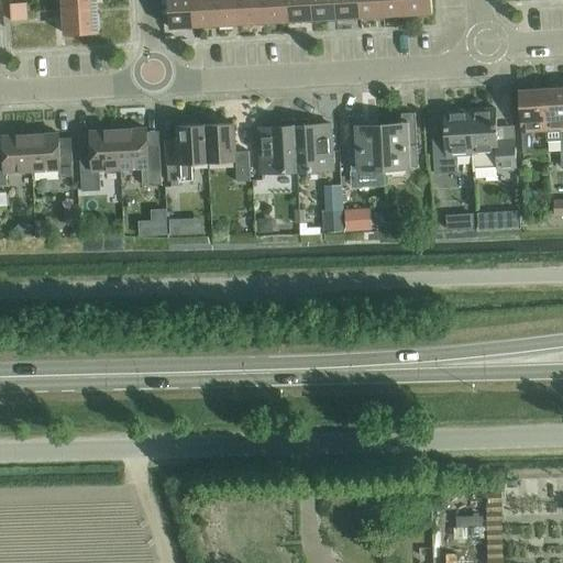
[(98,9),(97,0),(63,0),(64,10),(98,9)]
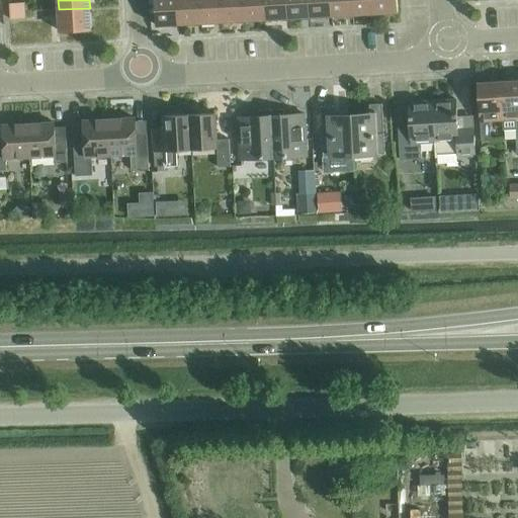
[(155,0),(155,2),(157,26),(179,25),(177,0),(155,0)]
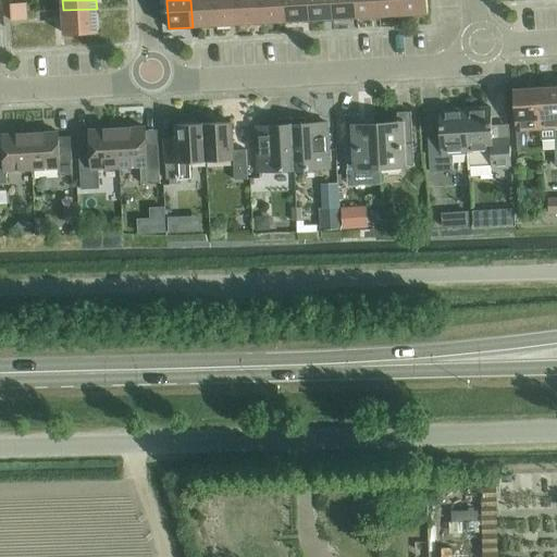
[(214,0),(190,0),(193,27),(217,25),(214,0)]
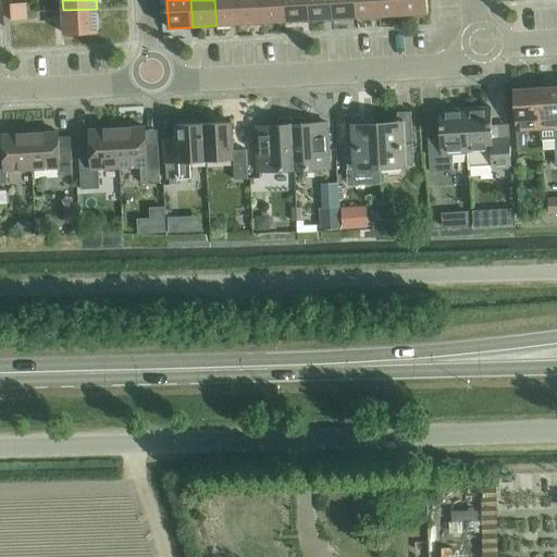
[(237,0),(214,0),(217,25),(239,24),(237,0)]
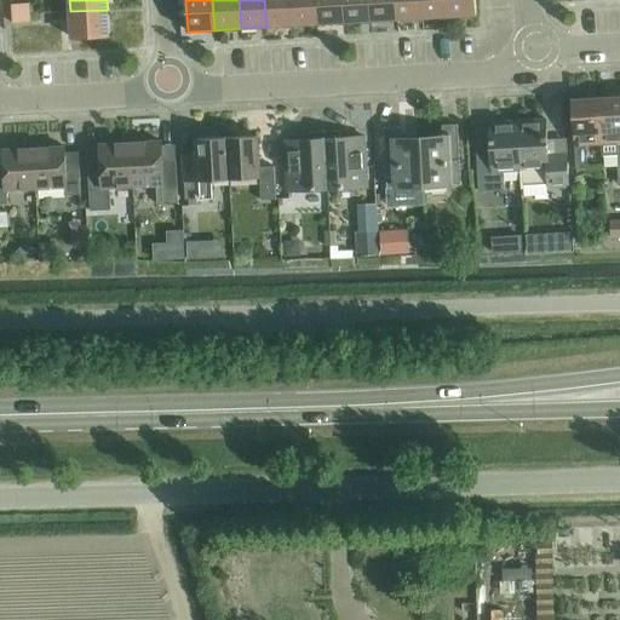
[(291,0),(264,0),(267,27),(293,26),(291,0)]
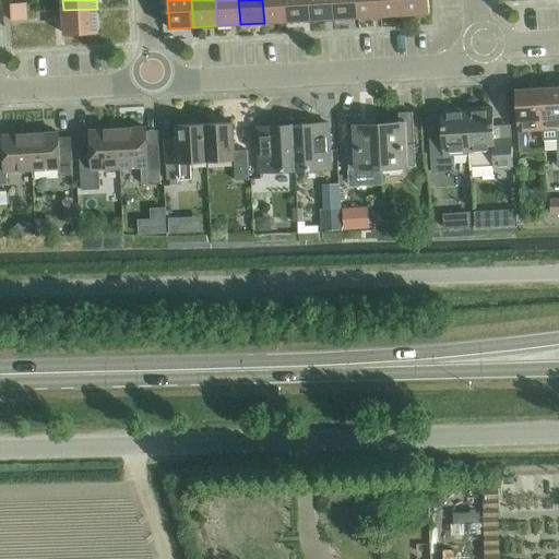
[(286,0),(262,0),(264,23),(287,22),(286,0)]
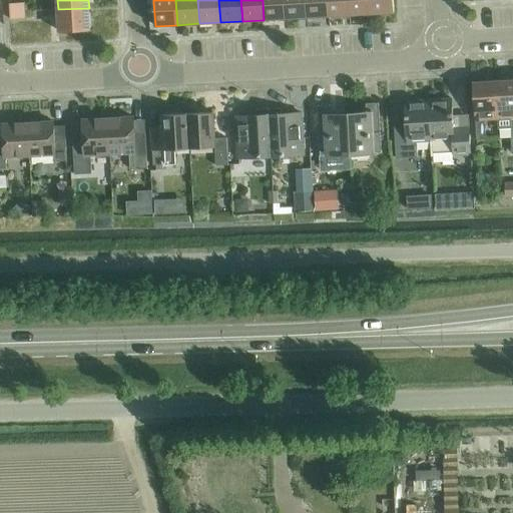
[(284,0),(263,0),(264,20),(286,19),(284,0)]
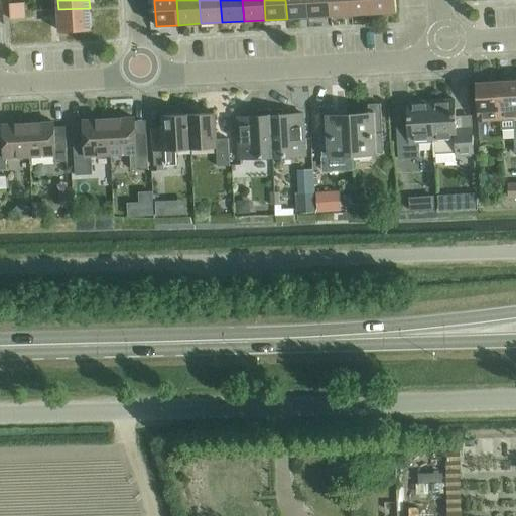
[(285,0),(287,19),(308,17),(307,0),(285,0)]
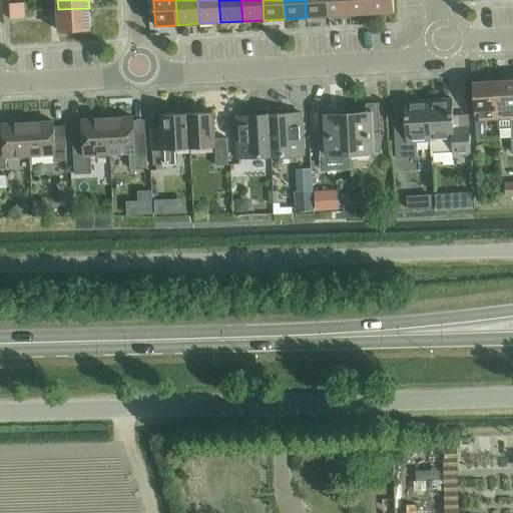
[(327,0),(306,0),(307,17),(329,16),(327,0)]
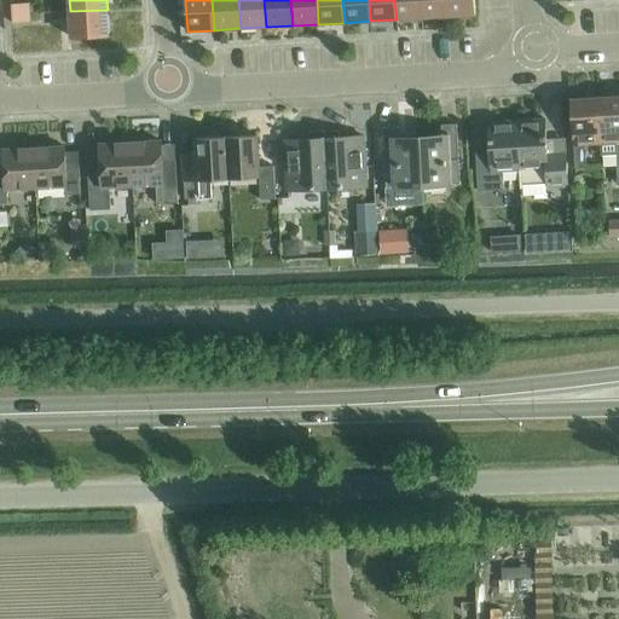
[(421,0),(394,0),(397,19),(422,18),(421,0)]
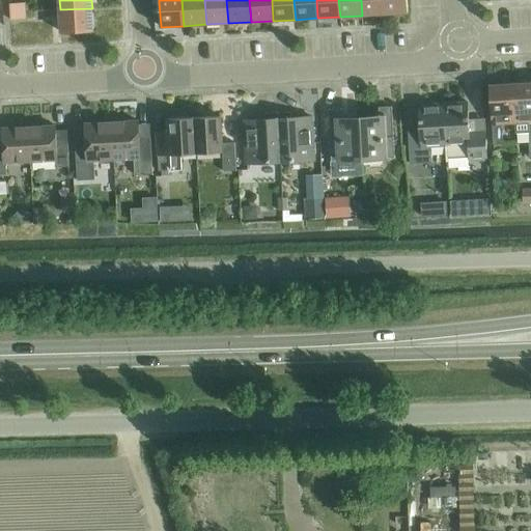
[(361,0),(362,16),(385,15),(384,0),(361,0)]
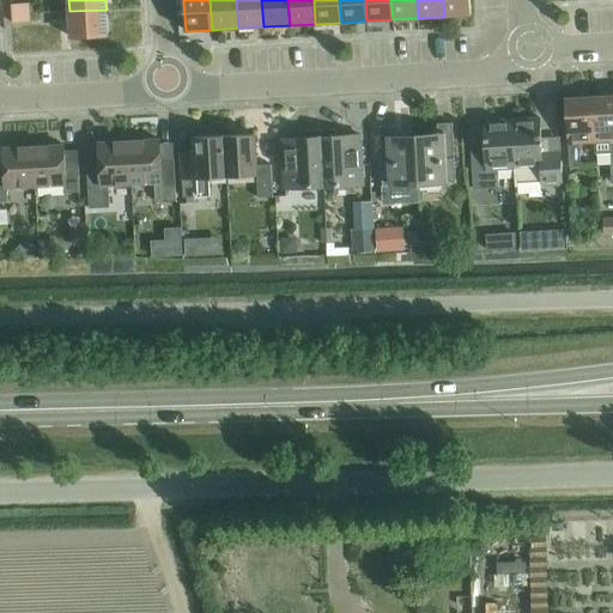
[(469,0),(443,0),(444,17),(471,14),(469,0)]
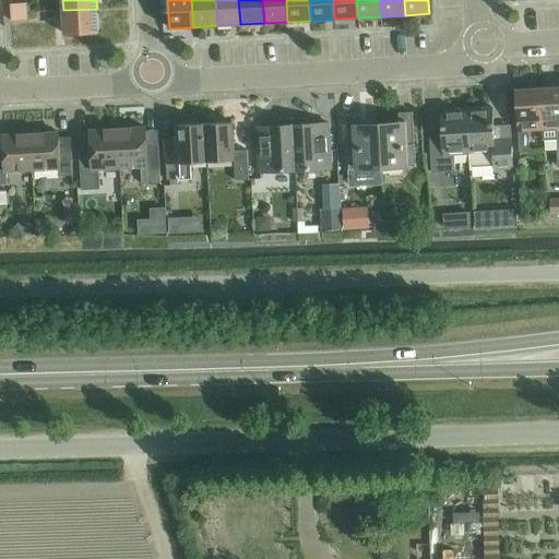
[(26,3),(11,4),(11,12),(27,12),(26,3)]
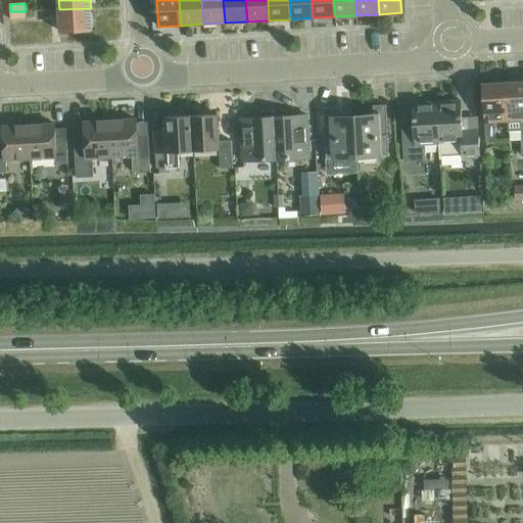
[(92,31),(91,8),(59,9),(60,32),(58,32),(58,35),(57,35),(58,42),(72,41),(70,32),(92,31)]
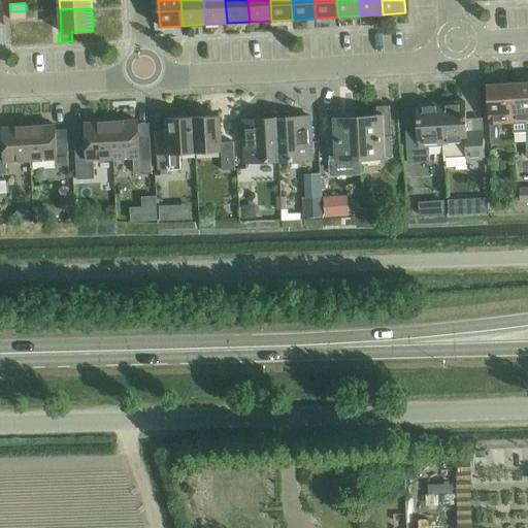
[(26,19),(26,11),(10,11),(10,20),(26,19)]
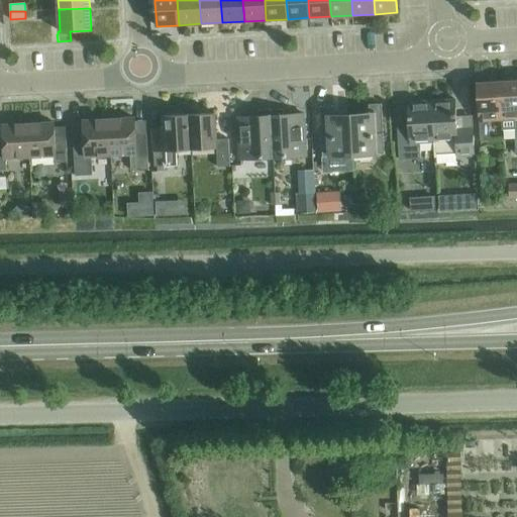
[(516,80),(500,82),(499,82),(502,119),(503,130),(515,129),(516,137),(516,80)]
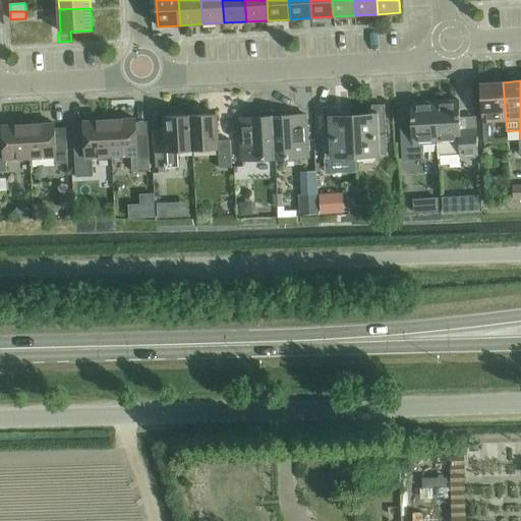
[(493,121),(506,120),(503,82),(480,83),(484,141),(494,140),(493,121)]
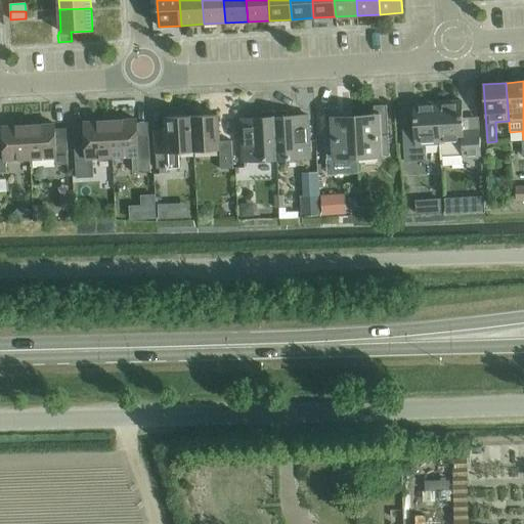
[(459,100),(438,102),(440,144),(439,144),(440,157),(462,156),(463,159),(481,158),(479,130),(464,130),(462,100),(459,100)]
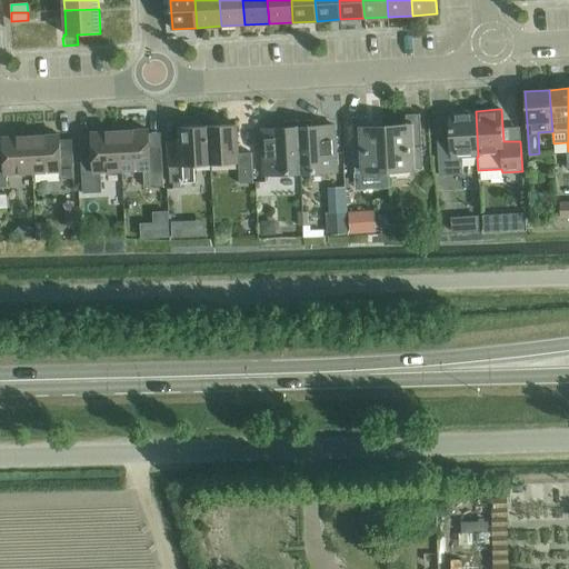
[(462,157),(477,157),(478,157),(476,111),(449,112),(451,145),(438,146),(440,176),(463,175),(462,157)]
